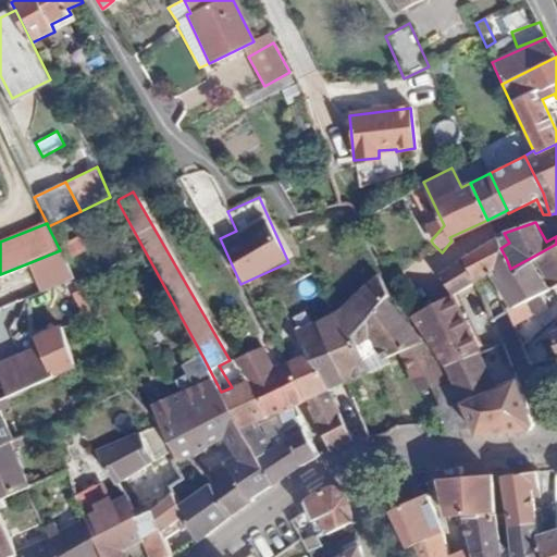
[(465,258),(475,280),(489,271),(507,260),(500,248),(496,237),(465,258)]
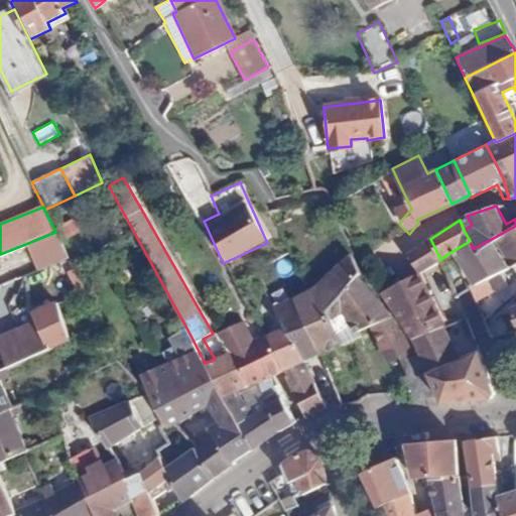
[(515,226),(495,237),(498,241),(510,265),(511,267),(515,264),(515,226)]
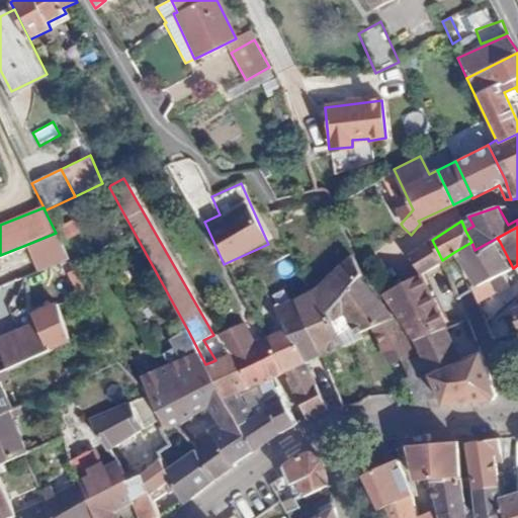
[(475,250),(471,242),(454,252),(476,285),(509,268),(496,244),(500,242),(497,238),(475,250)]
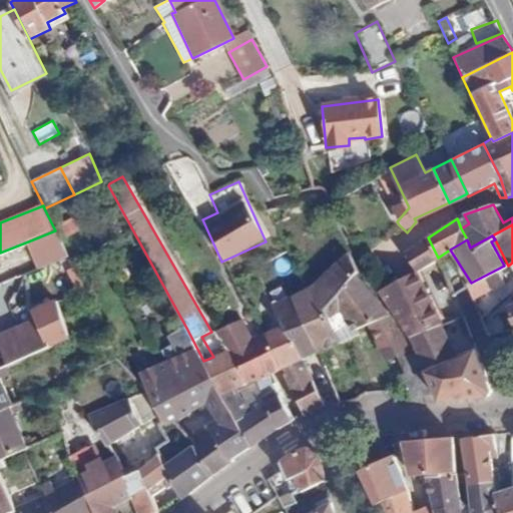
[(406,250),(417,270),(438,258),(428,237),(406,250)]
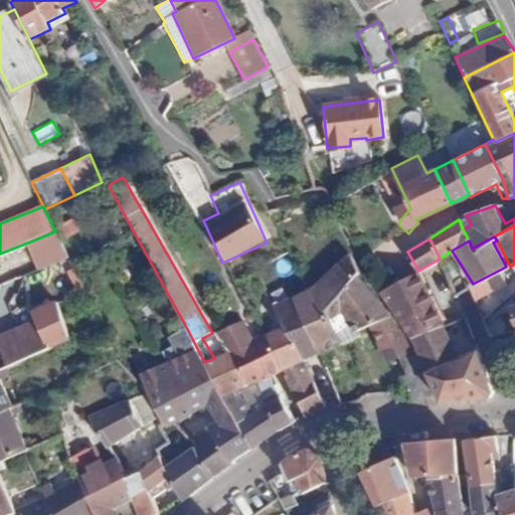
[(28,242),(0,253),(0,278),(37,262),(28,242)]
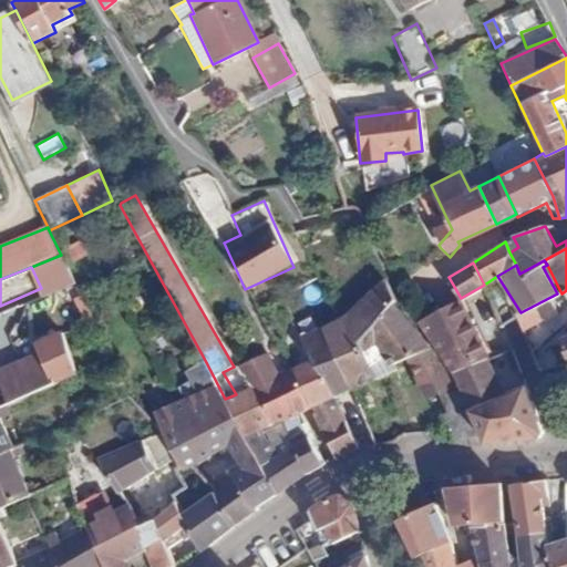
[(426,340),(381,284),(358,306),(344,315),(338,319),(321,327),(352,390),(377,379),(369,366),(385,358),(426,340)]
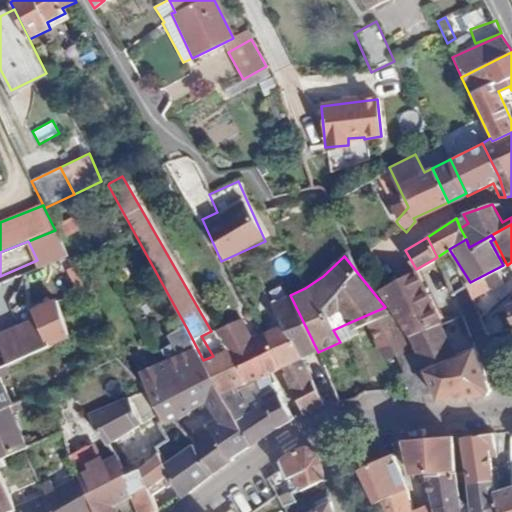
[(416,269),(381,291),(409,336),(439,322),(430,302),(416,269)]
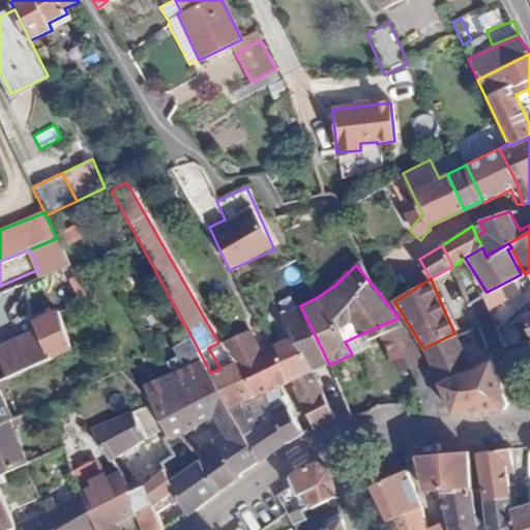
[(280,315),(292,335),(310,374),(313,377),(321,394),(324,392),(313,371),(329,364),(300,305),(283,314),(280,315)]
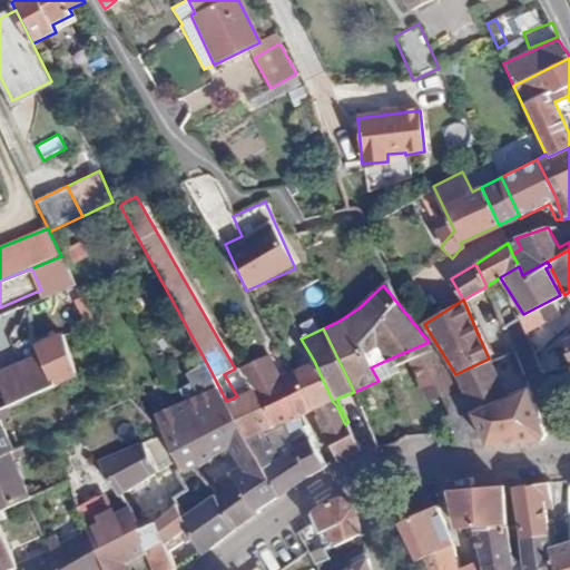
[(78,373),(65,333),(37,344),(40,353),(55,384),(78,373)]
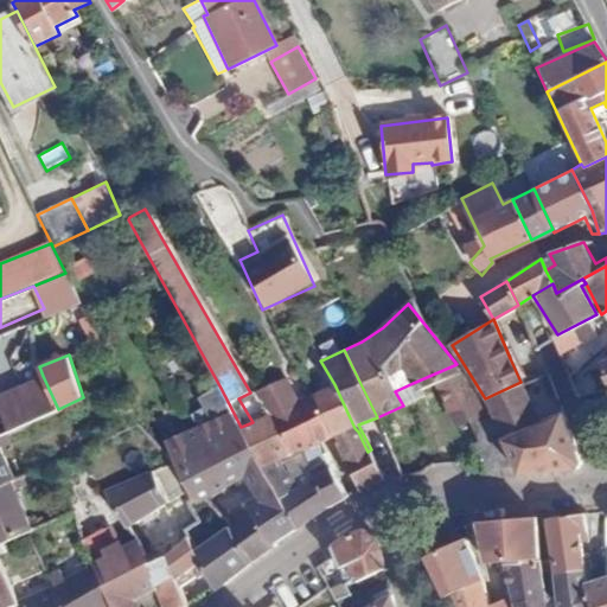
[(471,385),(457,364),(413,383),(438,433),(467,421),(485,411),(471,385)]
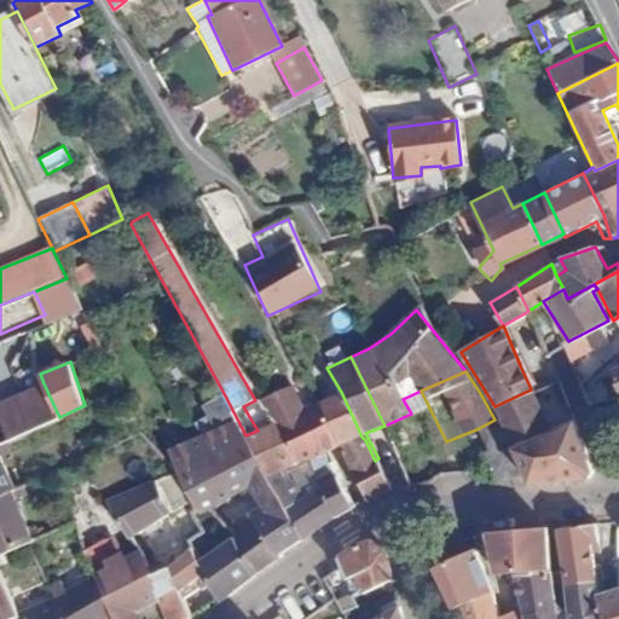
[(44,383),(0,403),(0,444),(59,417),(44,383)]
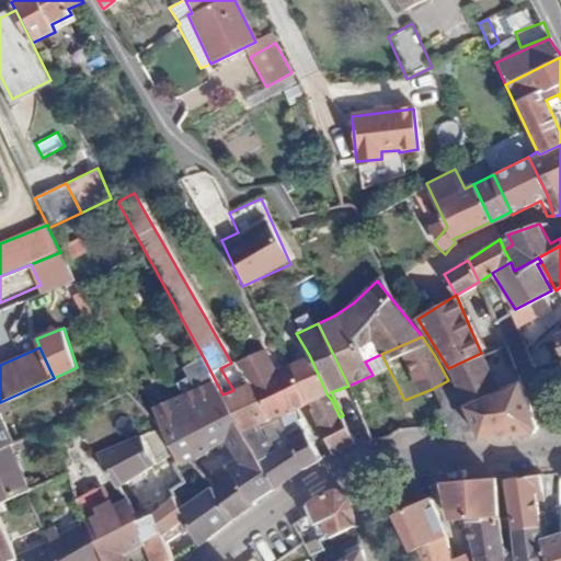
[(265,348),(237,362),(249,382),(271,421),(277,416),(304,469),(320,459),(292,410),(308,402),(289,364),(275,371),(265,348)]
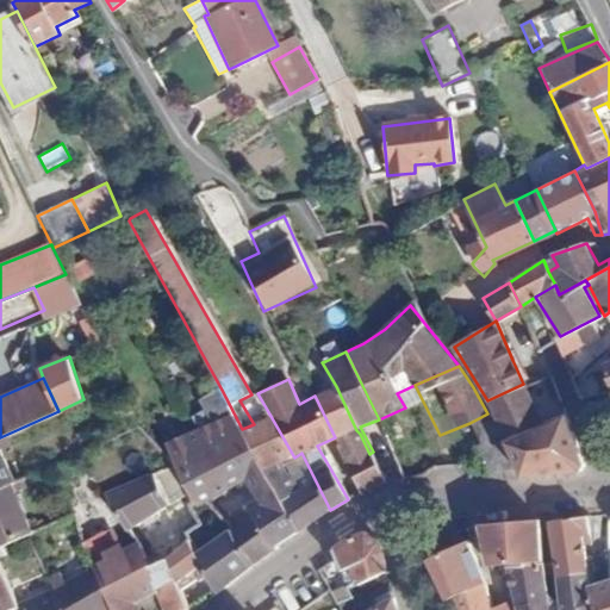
[(523,384),(487,400),(505,441),(541,425),(523,384)]
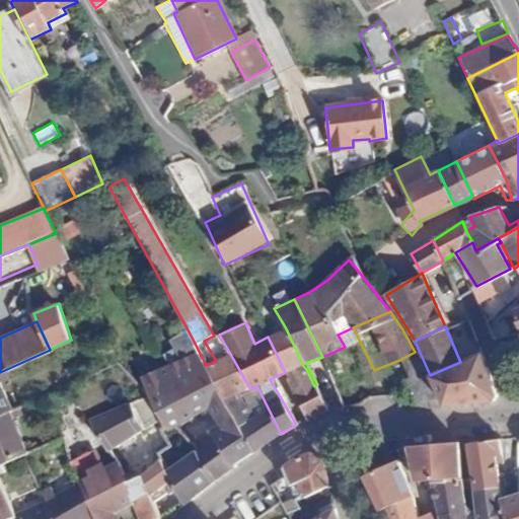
[(286,328),(268,337),(285,372),(307,419),(326,411),(314,386),(306,369),(303,366),(286,328)]
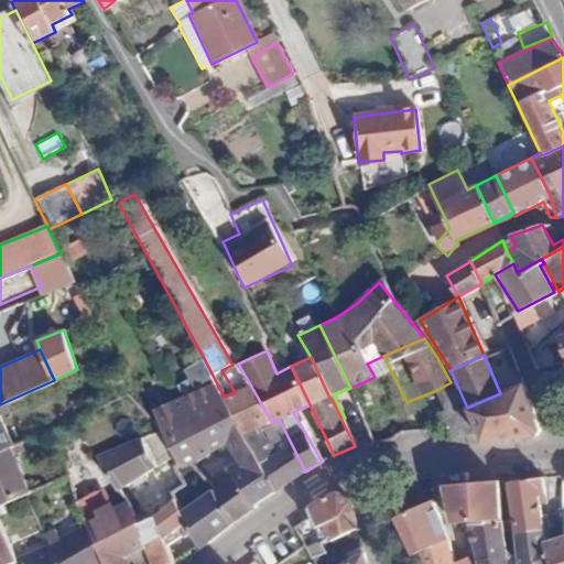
[(224,397),(205,360),(190,369),(193,378),(181,383),(187,394),(154,409),(169,440),(177,458),(180,464),(187,461),(226,443),(239,461),(229,467),(234,475),(212,489),(223,506),(234,522),(274,491),(224,397)]
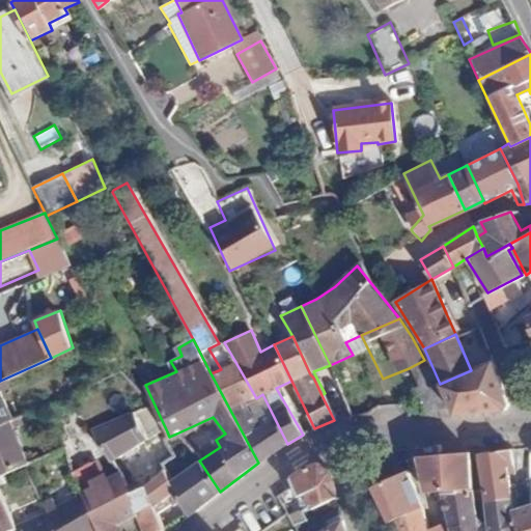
[(413,387),(423,409),(446,408),(424,360),(409,368),(417,386),(413,387)]
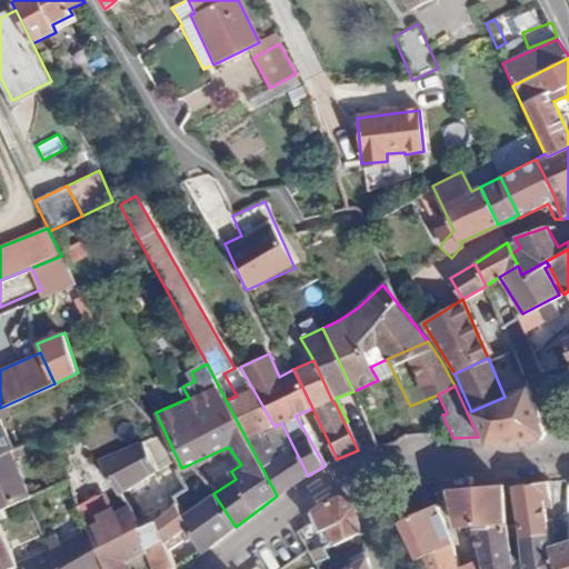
[(252,388),(237,396),(226,400),(277,496),(308,476),(281,422),(275,427),(252,388)]
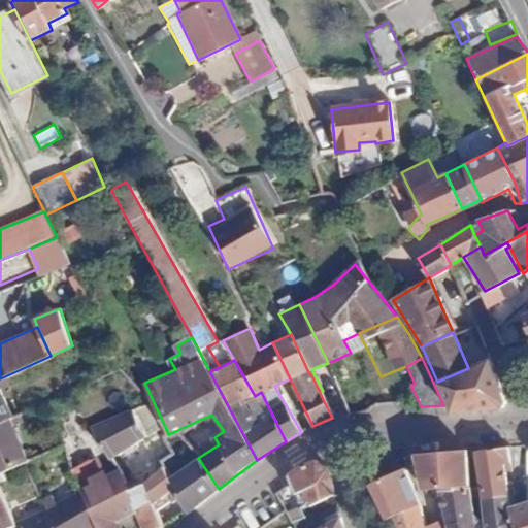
[(468,368),(437,382),(452,411),(503,406),(505,403),(489,360),(468,368)]
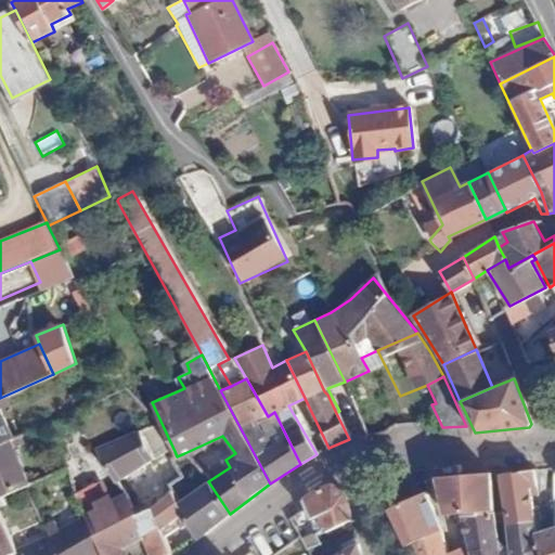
[(0,401),(0,444),(16,437),(0,401)]
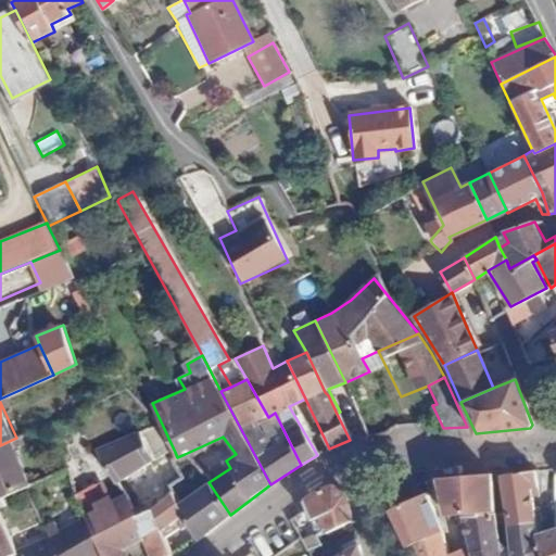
[(154,459),(140,430),(97,447),(113,479),(115,478),(154,459)]
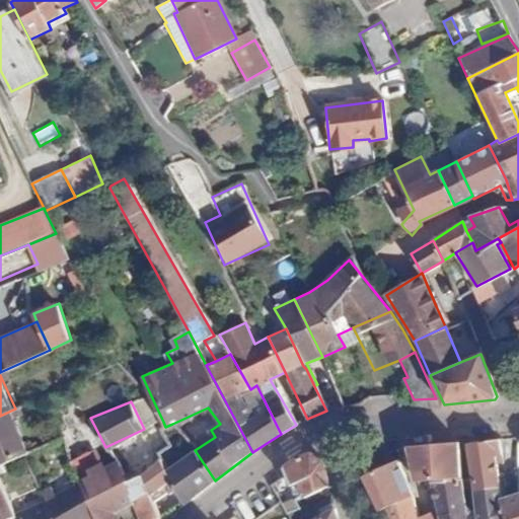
[(0,462),(22,454),(28,452),(21,430),(38,422),(27,403),(15,409),(0,416),(0,462)]
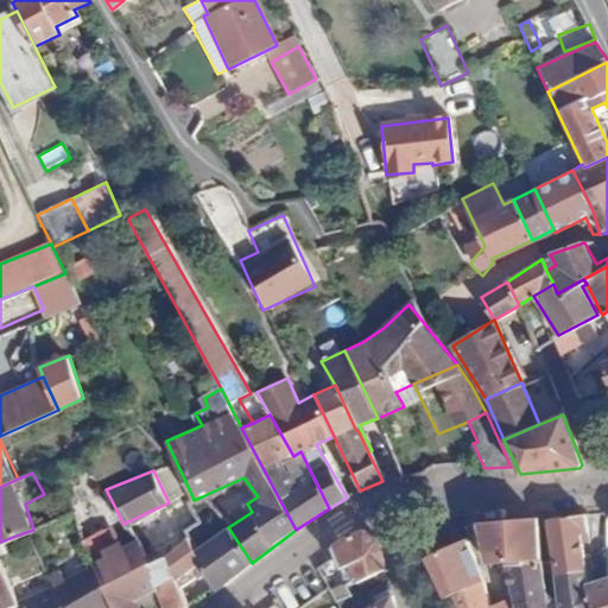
[(81,496),(90,527),(108,523),(99,491),(81,496)]
